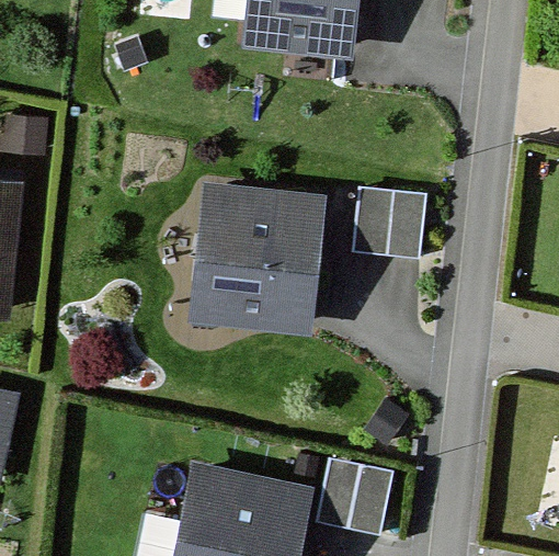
[(362,0),(250,0),(244,45),(355,58),(362,0)]
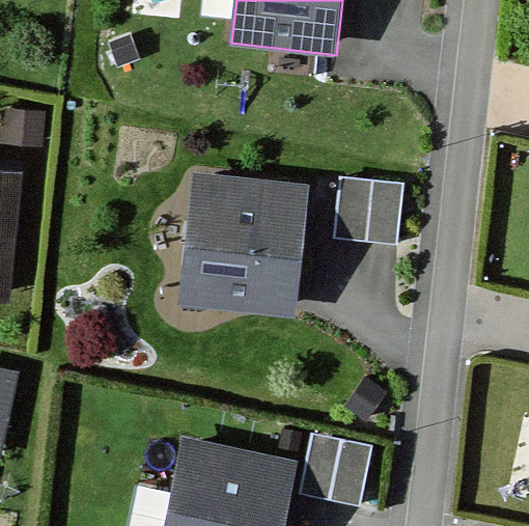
[(0,303),(10,304),(21,168),(0,166),(0,303)]
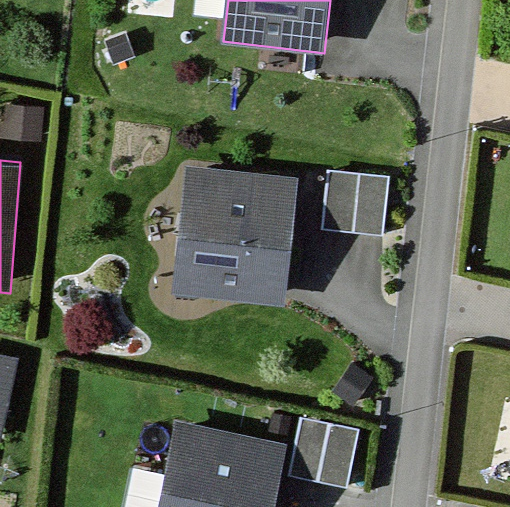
[(324,220),(386,227),(392,168),(330,162),(324,220)]
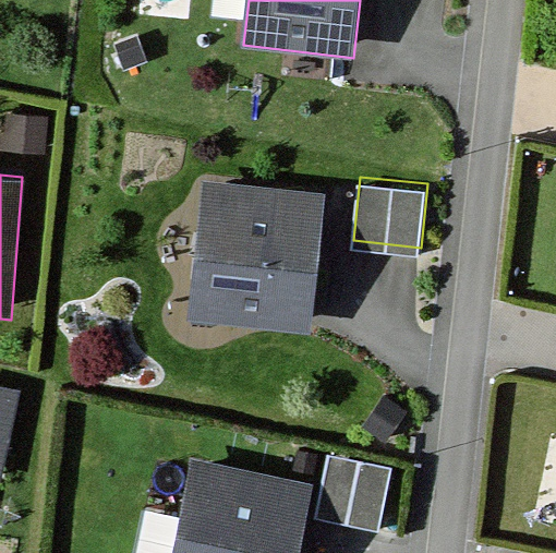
[(325,192),(202,181),(189,321),(313,332),(325,192)]
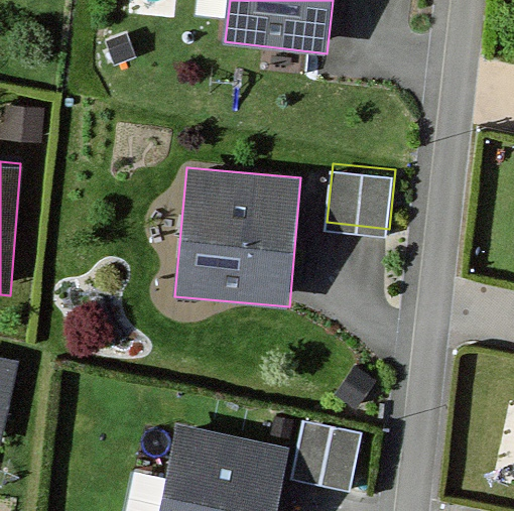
[(0,432),(15,359),(0,355),(0,432)]
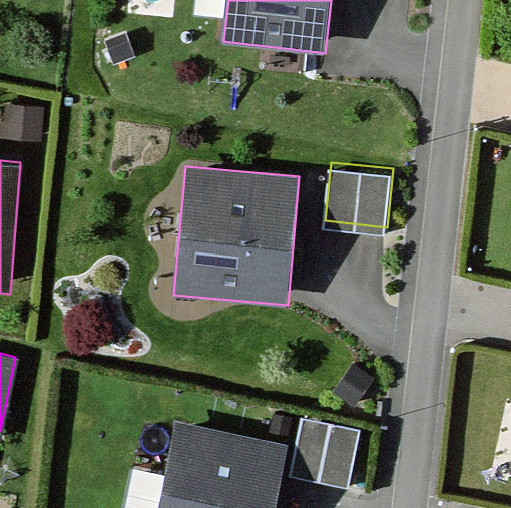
[(359,429),(300,417),(288,479),(346,490),(359,429)]
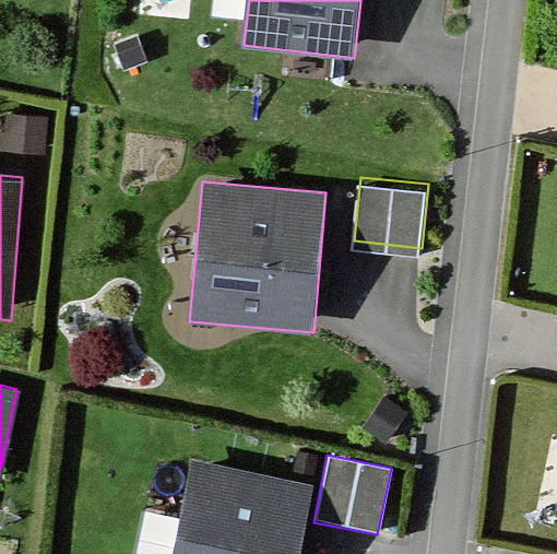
[(299,553),(311,483),(192,462),(176,553),(299,553)]
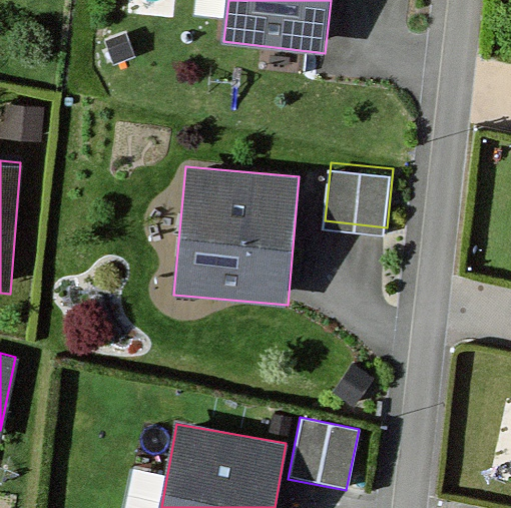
[(156,507),(164,472),(134,466),(125,507),(156,507)]
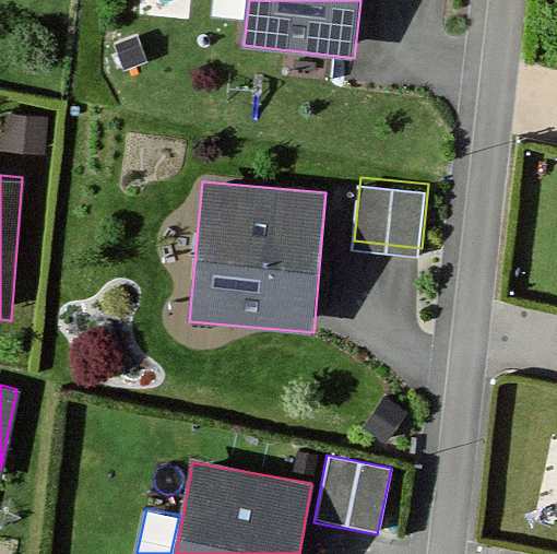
All buildings are outlined.
